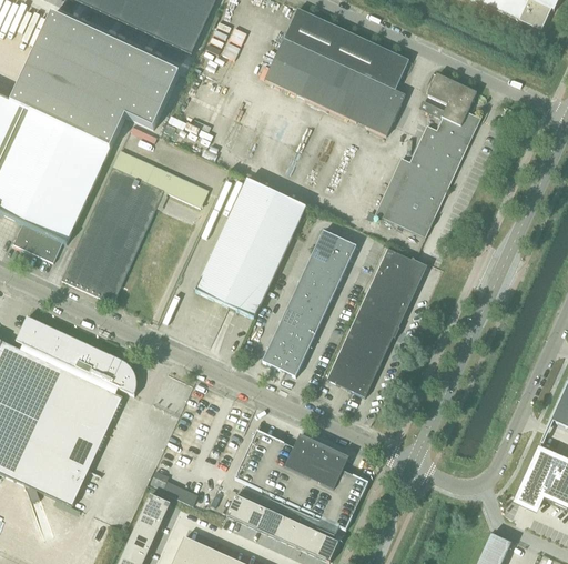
[(83,0),(82,2),(101,11),(105,0),(83,0)]
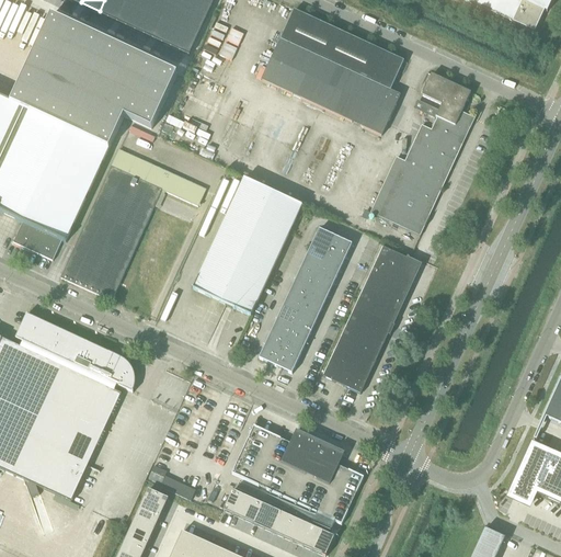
[(104,0),(100,11),(117,19),(125,0),(104,0)]
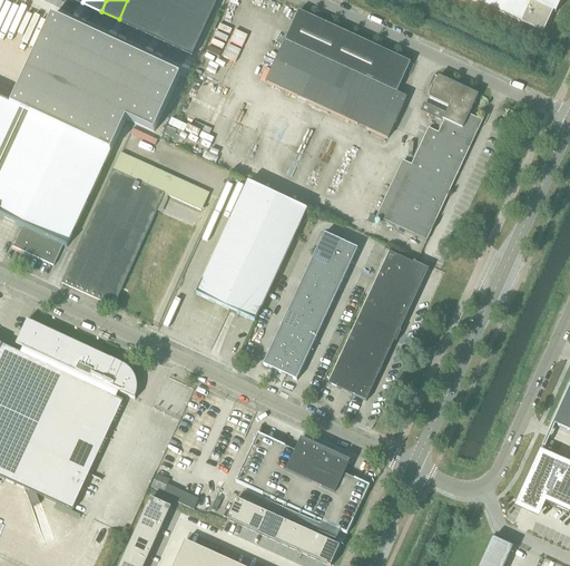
[(127,0),(119,19),(137,28),(149,0),(127,0)]
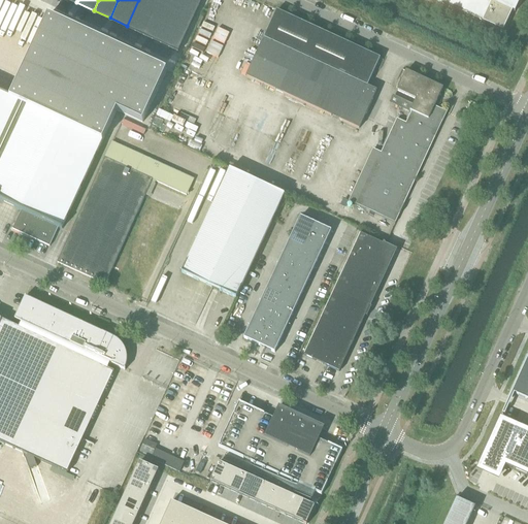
[(138,0),(127,26),(144,33),(160,0),(138,0)]
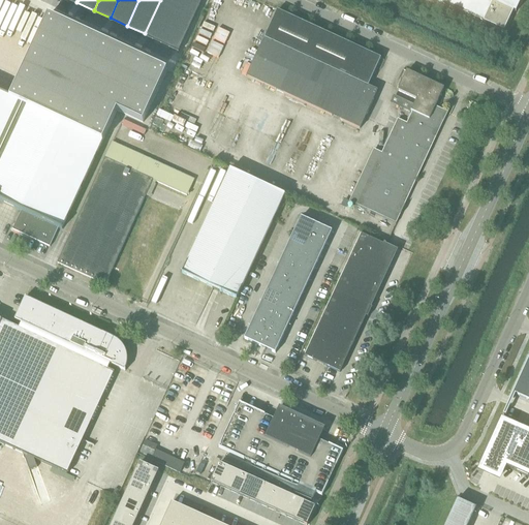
[(160,0),(145,33),(161,41),(177,7),(162,0),(160,0)]
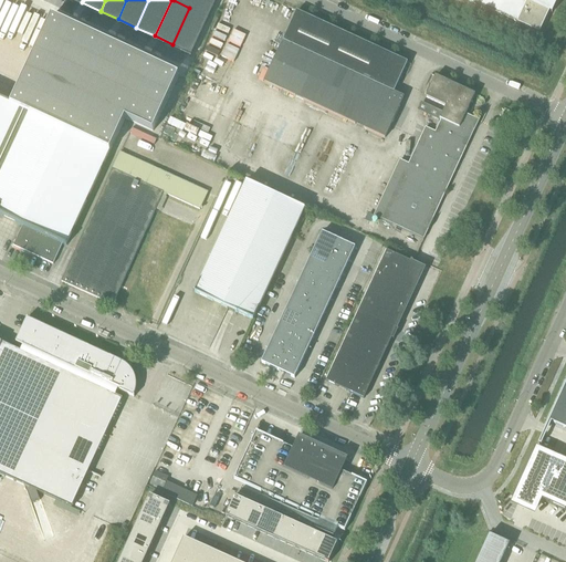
[(192,0),(189,8),(208,17),(215,0),(192,0)]
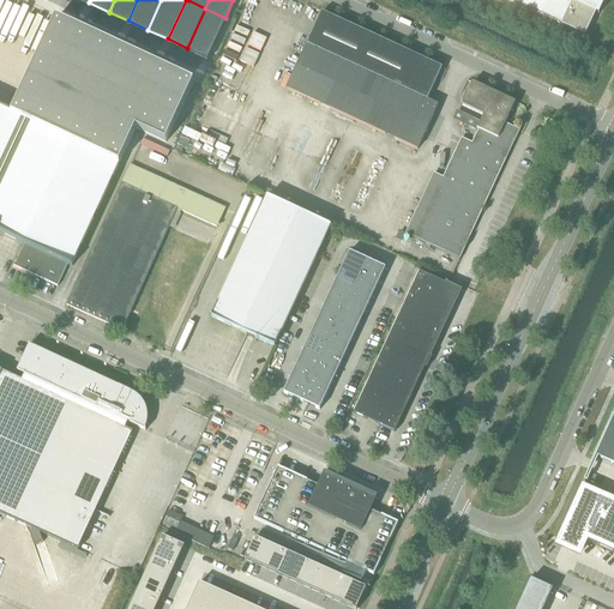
[(518,0),(585,31),(596,8),(599,10),(602,0),(518,0)]
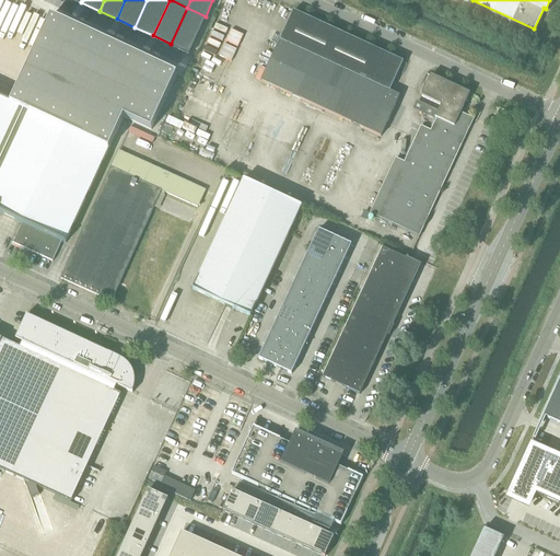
[(399,93),(389,88),(404,58),(403,58),(293,7),(280,37),(261,78),(381,132),(399,93)]
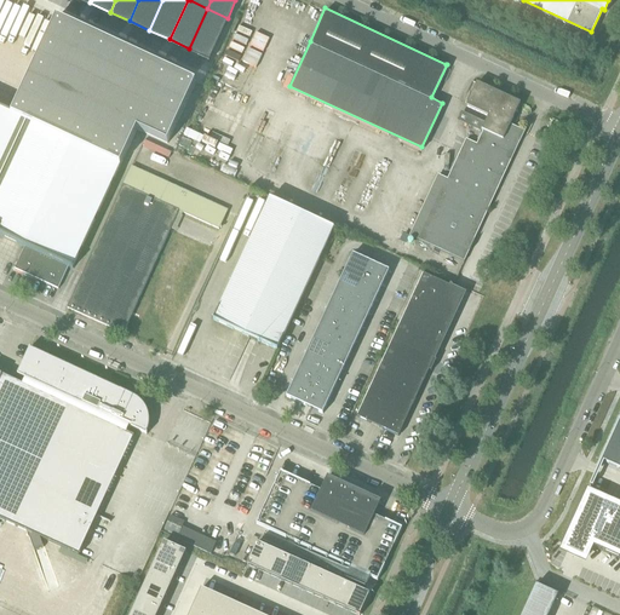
[(207,9),(189,49),(210,58),(228,18),(207,9)]
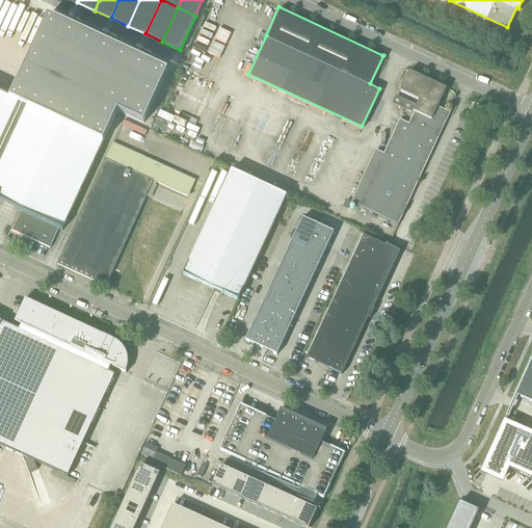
[(0,198),(21,208),(12,227),(50,244),(59,226),(61,227),(103,138),(104,138),(117,107),(143,120),(168,68),(49,12),(10,95),(0,89),(0,198)]
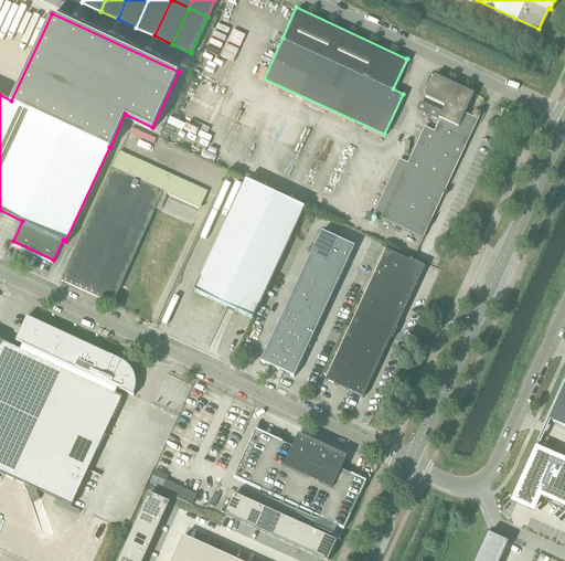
[(408,160),(400,156),(374,212),(423,235),(478,117),(465,110),(473,91),(435,72),(424,94),(445,103),(443,108),(419,97),(415,106),(439,117),(435,128),(425,124),(408,160)]
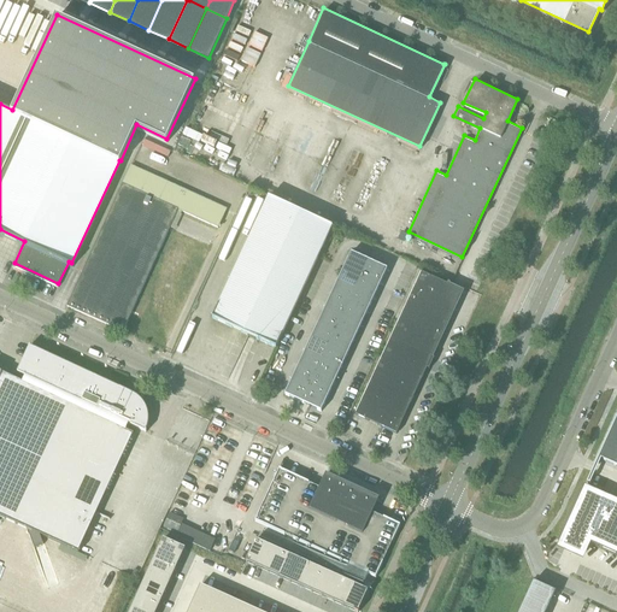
[(68,302),(123,328),(178,206),(218,224),(227,205),(131,162),(124,176),(127,177),(125,181),(123,180),(68,302)]
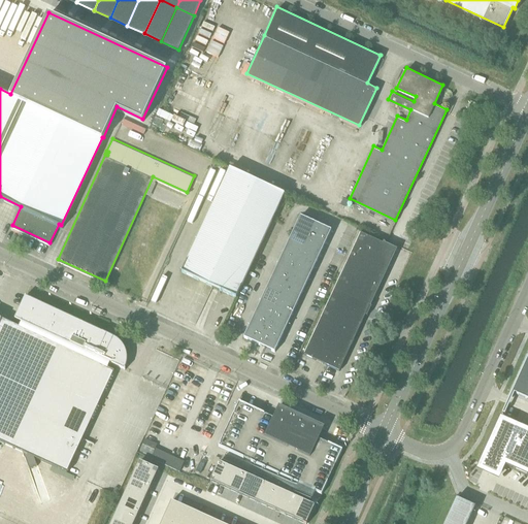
[(235,294),(284,191),(231,165),(183,269),(235,294)]
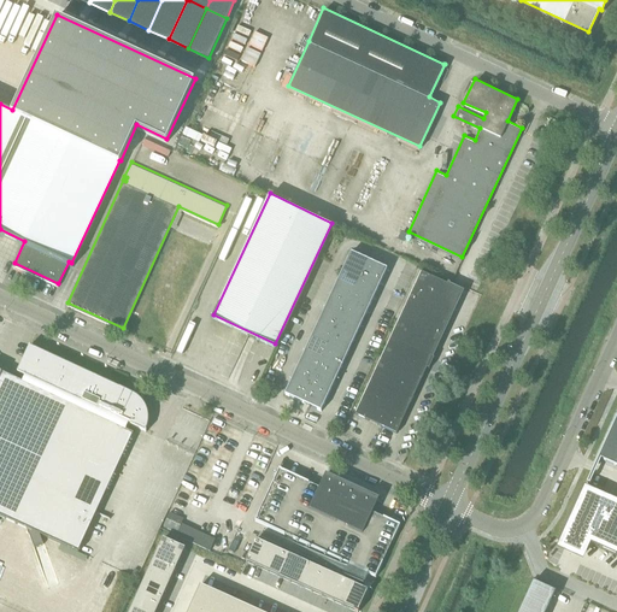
[(345,263),(363,271),(369,257),(351,248),(345,263)]
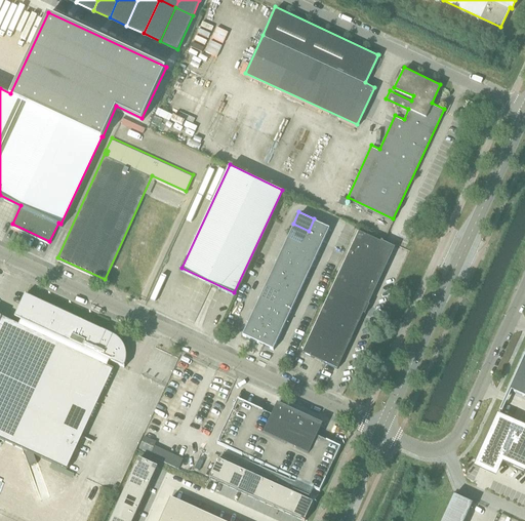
[(329,226),(314,218),(309,231),(324,238),(329,226)]
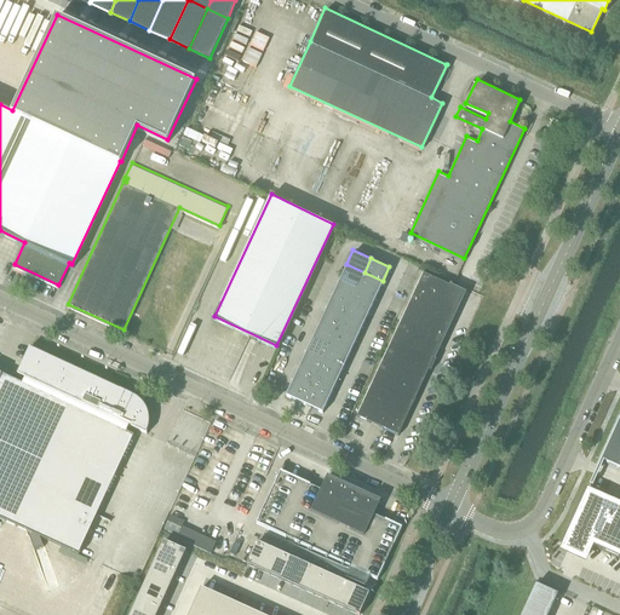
[(357,287),(365,272),(346,264),(339,279),(357,287)]
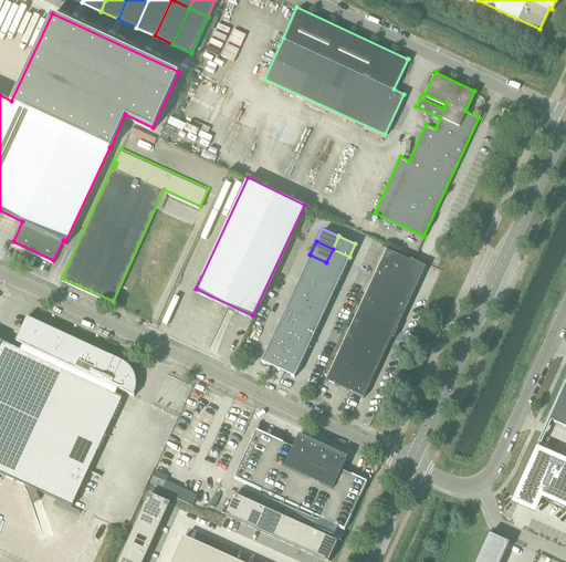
[(425,264),(412,259),(386,247),(326,377),(364,395),(425,264)]
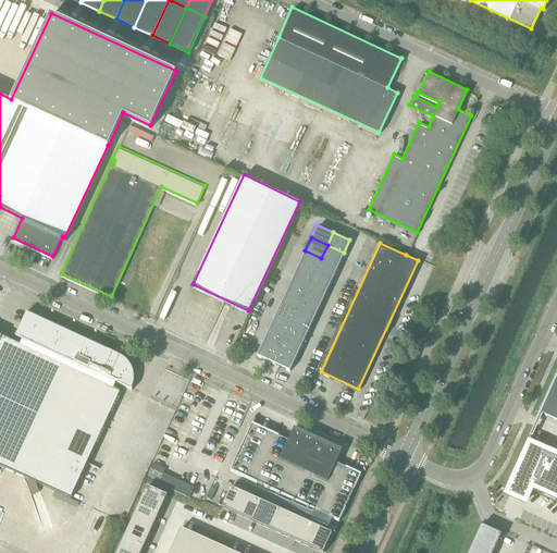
[(337,266),(344,253),(327,245),(321,258),(337,266)]
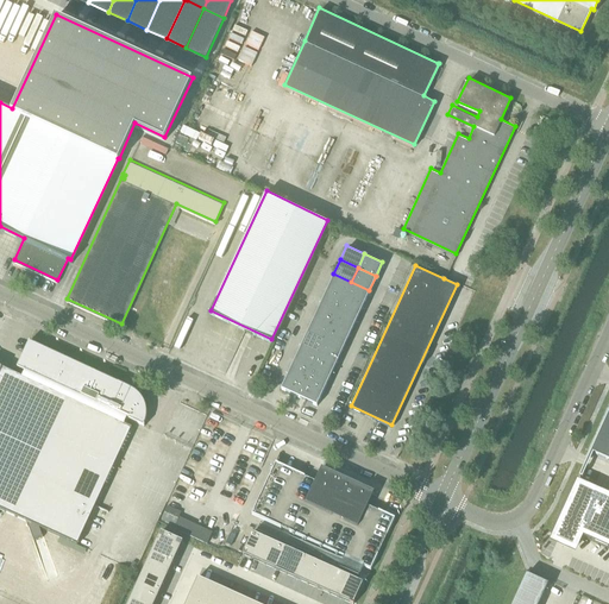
[(327,288),(345,296),(351,282),(333,274),(327,288)]
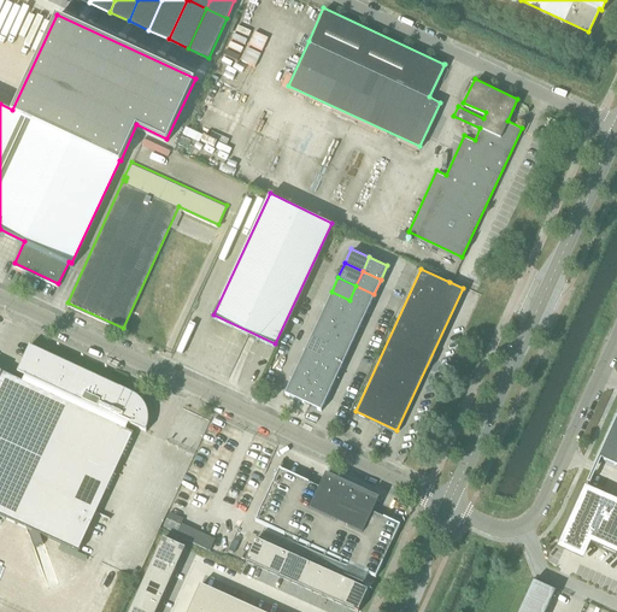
[(374,294),(356,286),(350,300),(368,309),(374,294)]
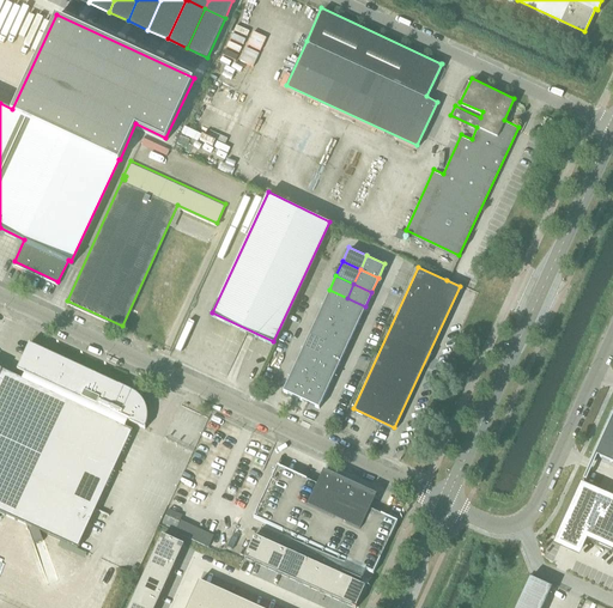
[(329,290),(322,304),(340,312),(347,298),(329,290)]
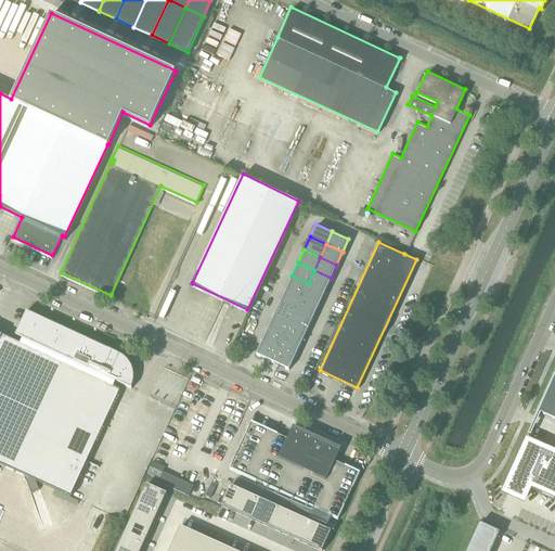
[(324,291),(331,278),(314,270),(308,283),(324,291)]
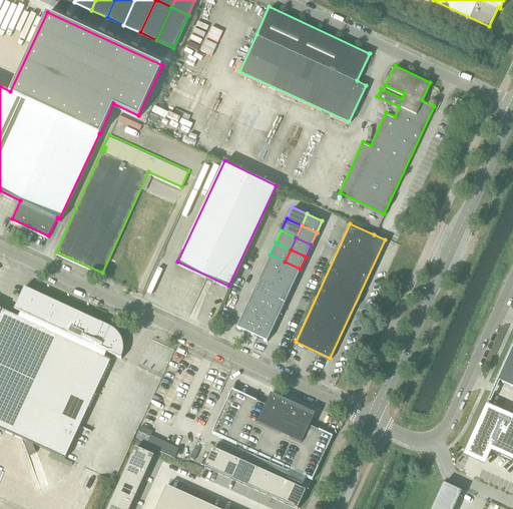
[(265,266),(280,273),(285,262),(270,255),(265,266)]
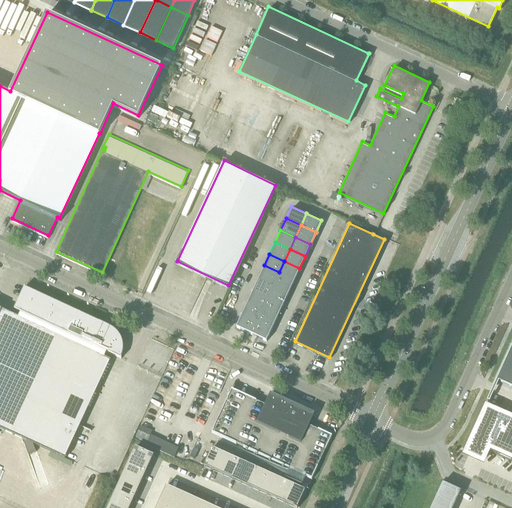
[(299,268),(284,261),(279,272),(294,279),(299,268)]
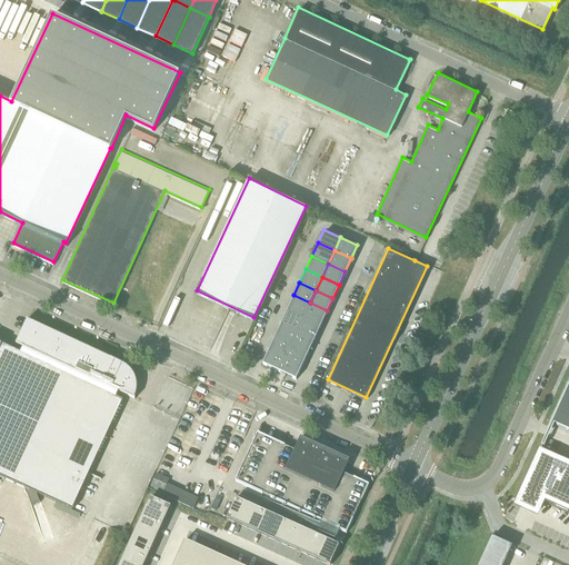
[(287,308),(303,316),(310,303),(293,295),(287,308)]
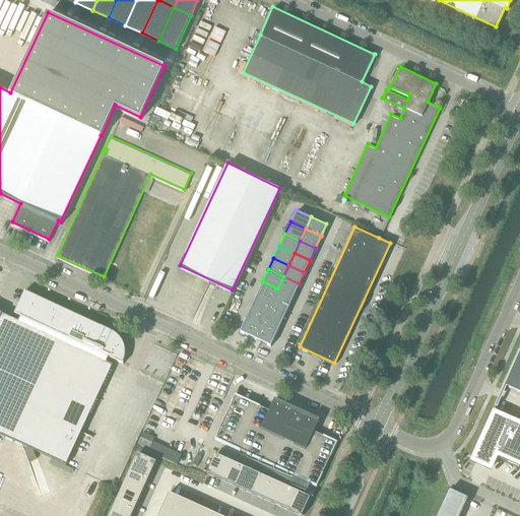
[(293,296),(299,283),(283,276),(277,288),(293,296)]
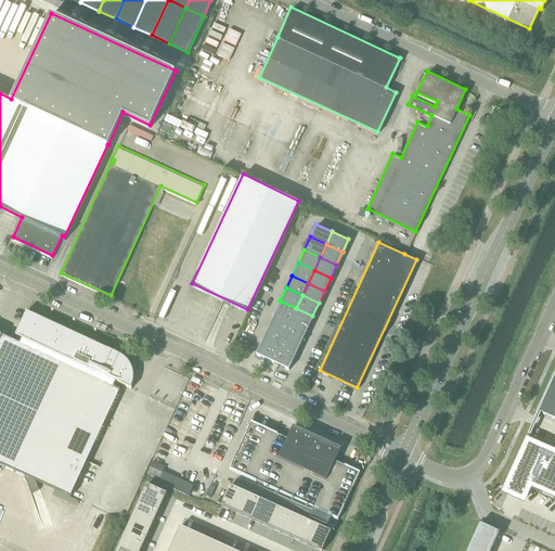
[(291,321),(296,308),(280,300),(274,314),(291,321)]
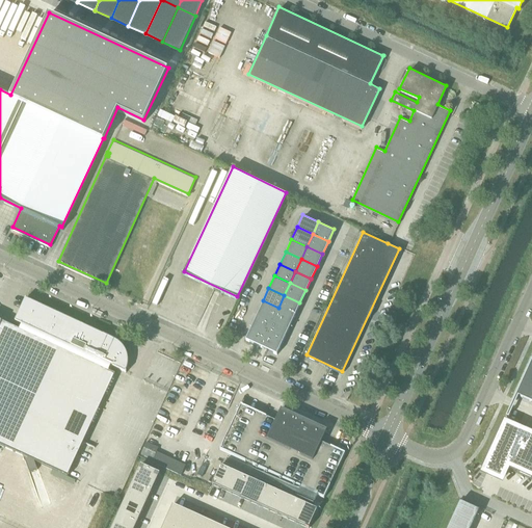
[(0,442),(29,455),(49,465),(68,474),(115,371),(109,368),(111,363),(121,367),(126,369),(126,368),(127,367),(127,366),(128,364),(128,363),(128,362),(128,361),(128,359),(128,358),(128,357),(128,355),(128,353),(128,352),(127,351),(127,350),(126,349),(126,347),(125,346),(125,345),(124,344),(123,343),(122,342),(122,341),(121,341),(120,340),(118,339),(117,338),(116,338),(115,337),(26,295),(15,318),(22,321),(20,326),(0,317),(0,442)]
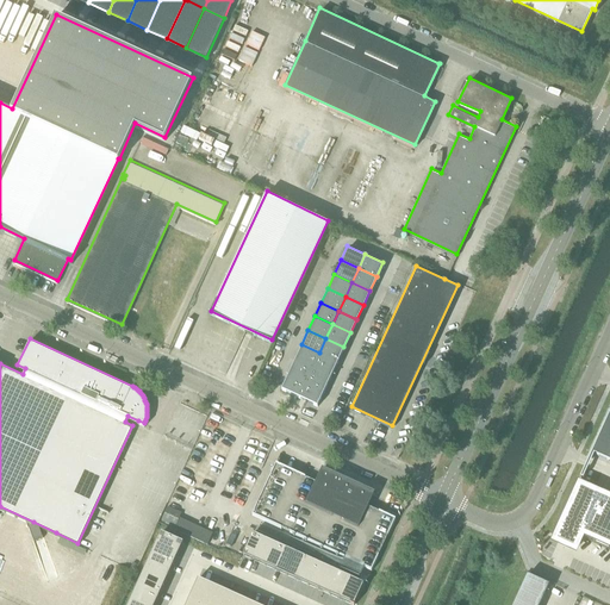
[(343,347),(325,338),(319,353),(337,361),(343,347)]
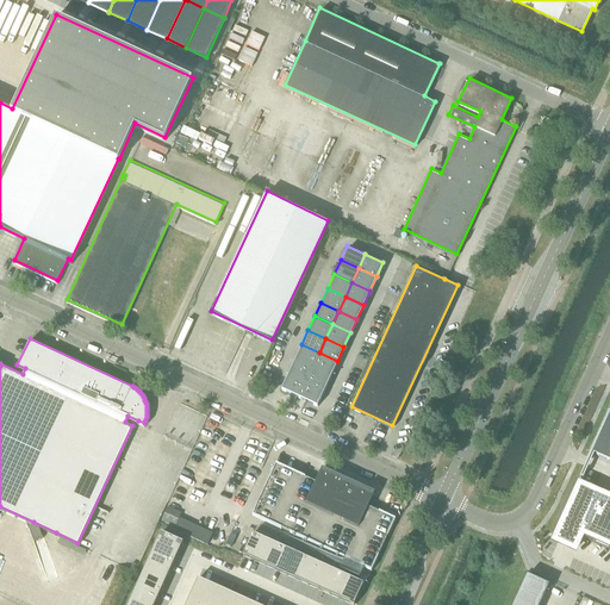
[(294,359),(312,367),(319,353),(302,344),(294,359)]
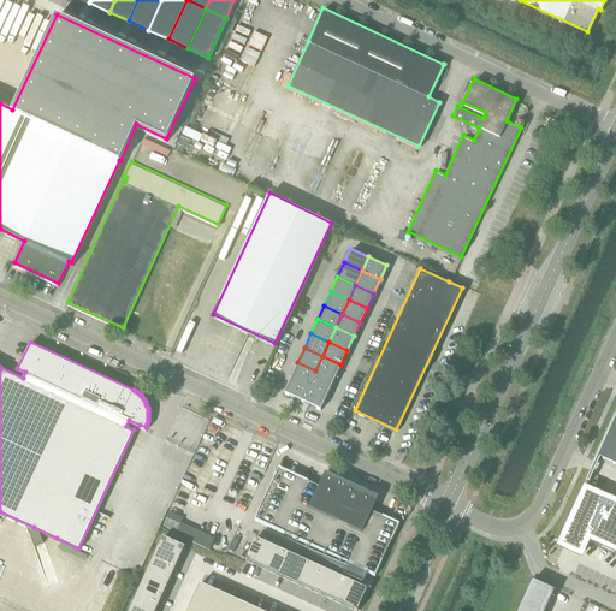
[(335,379),(341,365),(323,356),(315,371),(335,379)]
